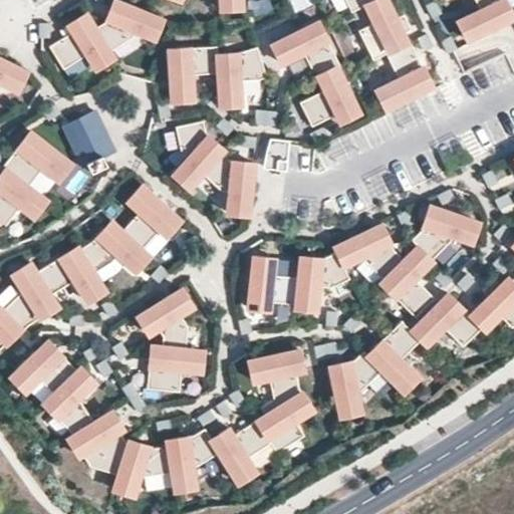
[(155,37),(162,19),(115,0),(112,0),(104,22),(94,27),(109,51),(132,37),(135,30),(155,37)]
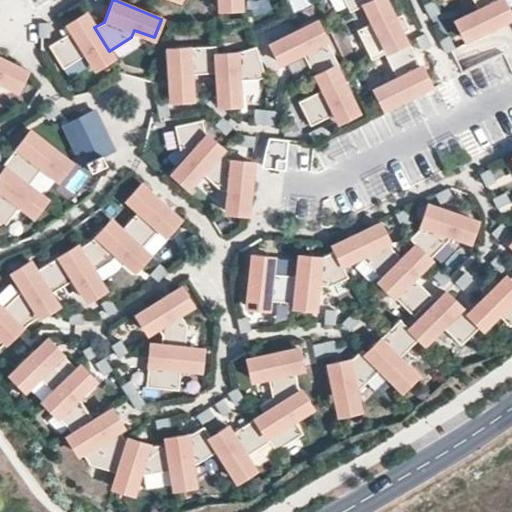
[(219,0),(220,8),(240,8),(240,0),(219,0)]
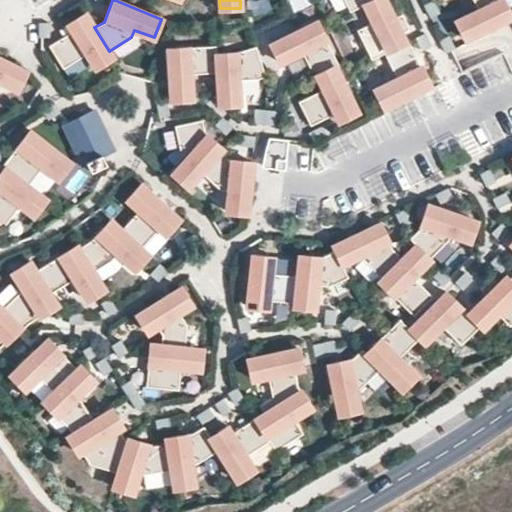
[(344,0),(349,10),(364,3),(369,0),(344,0)]
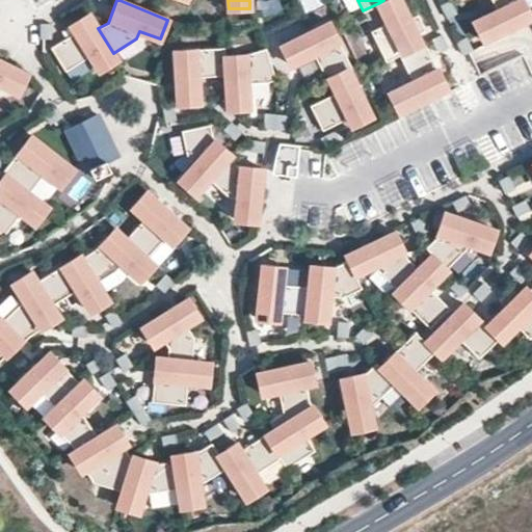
[(418,33),(425,29),(418,14),(409,18),(400,0),(383,0),(378,3),(388,22),(368,31),(383,62),(399,54),(423,43),(418,33)]
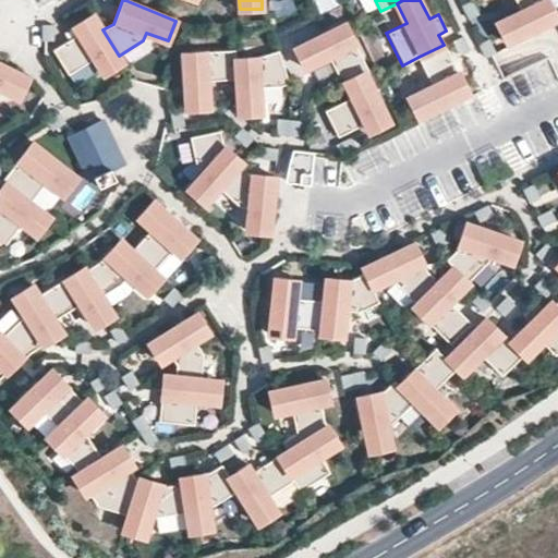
[(557,17),(548,0),(516,0),(521,10),(496,22),(506,43),(557,17)]
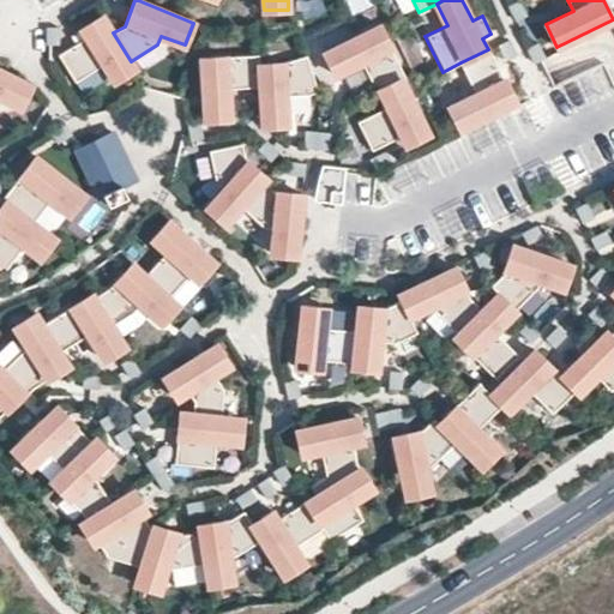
[(131,61),(113,32),(102,16),(82,28),(86,37),(59,54),(76,82),(103,64),(114,80),(134,68),(131,61)]
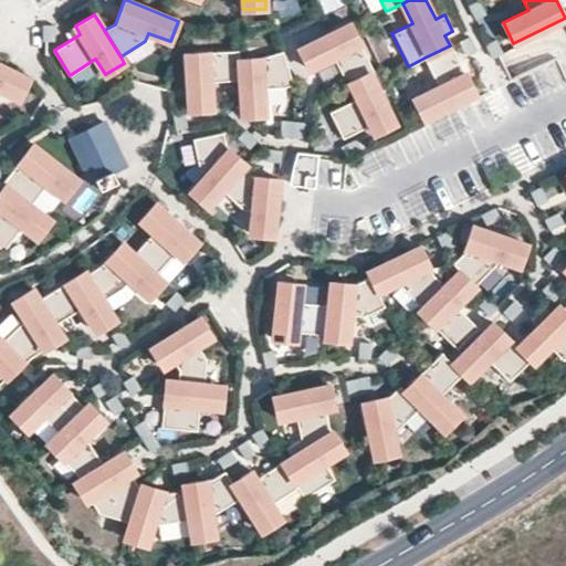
[(374,70),(350,22),(299,48),(310,69),(334,56),(347,83),(350,82),(369,73),(374,70)]
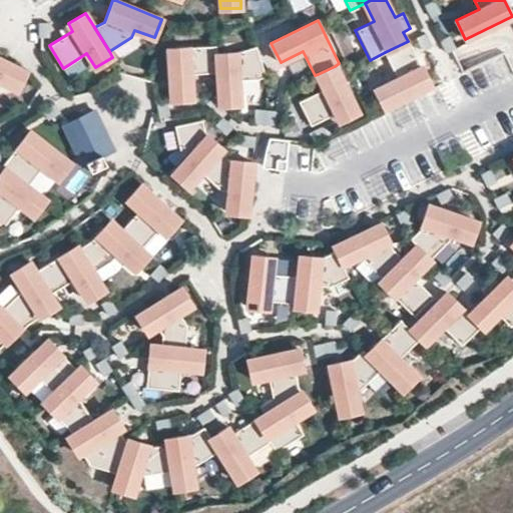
[(430,84),(408,41),(385,52),(399,80),(376,91),(384,107),(430,84)]
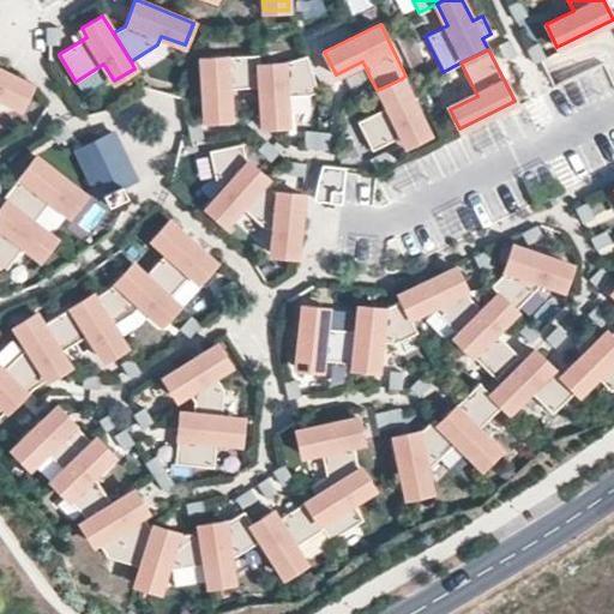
[(229,118),(228,90),(260,88),(259,64),(258,54),(200,58),(205,119),(229,118)]
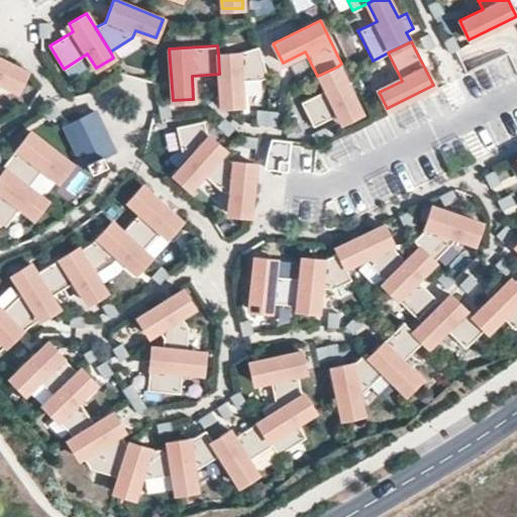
[(268,77),(257,45),(238,53),(218,54),(219,74),(221,105),(241,104),(240,80),(261,79),(268,77)]
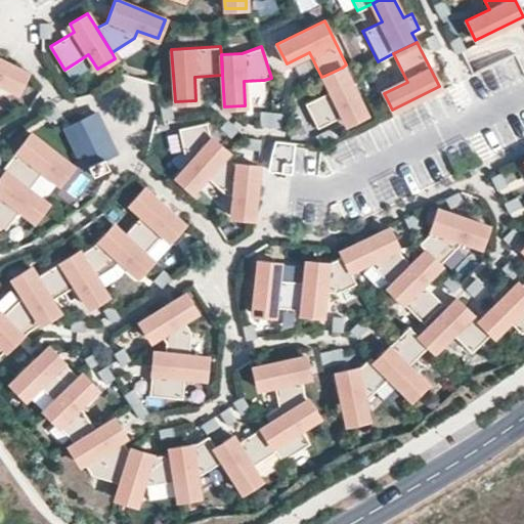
[(26,76),(0,63),(0,90),(15,98),(26,76)]
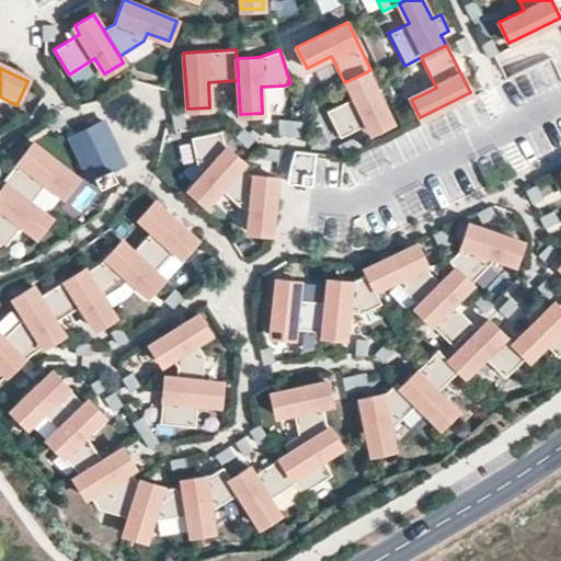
[(390,122),(366,72),(347,81),(354,96),(327,110),(340,137),(366,123),(370,132),(390,122)]
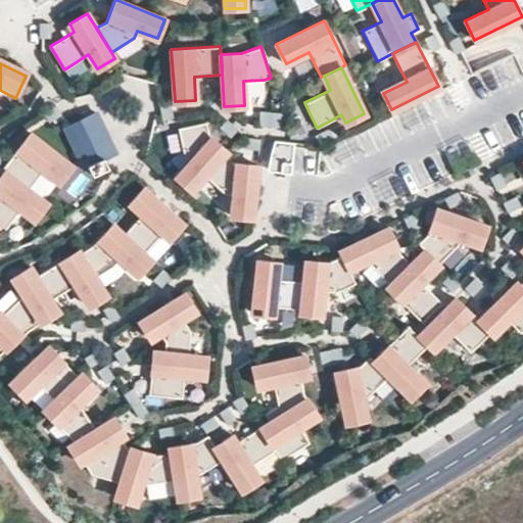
[(257,125),(279,125),(279,106),(256,107),(257,125)]
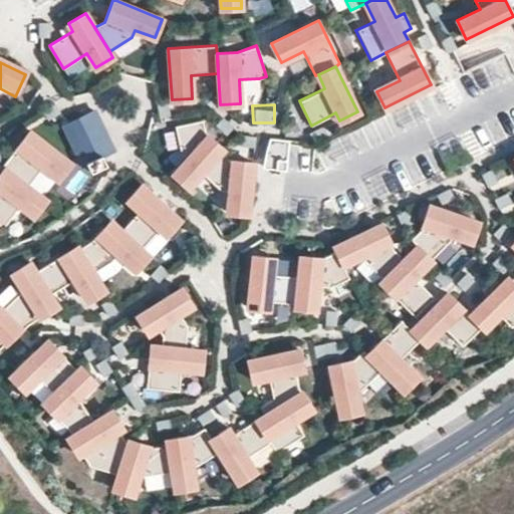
[(224,150),(206,133),(203,119),(176,125),(182,153),(187,158),(173,174),(188,188),(202,173),(219,154),(224,150)]
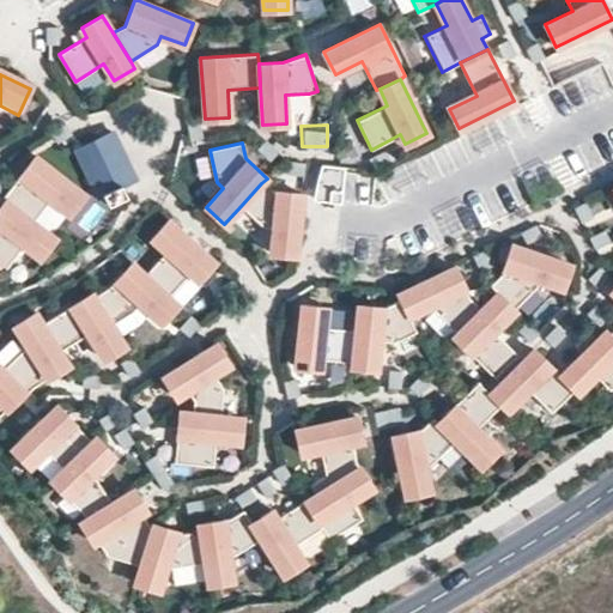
[(338,195),(341,161),(317,157),(313,193),(338,195)]
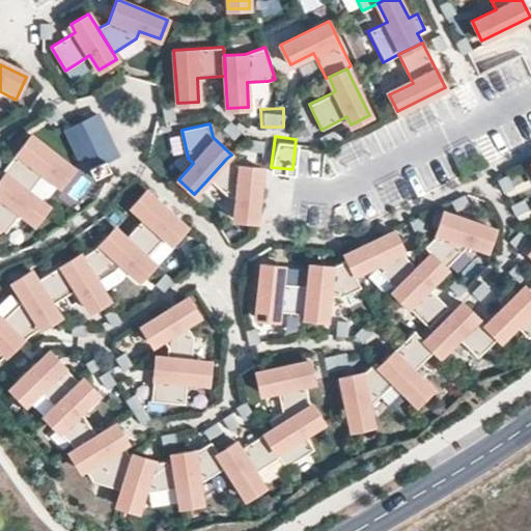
[(73,173),(29,141),(15,160),(17,162),(43,180),(58,192),(73,173)]
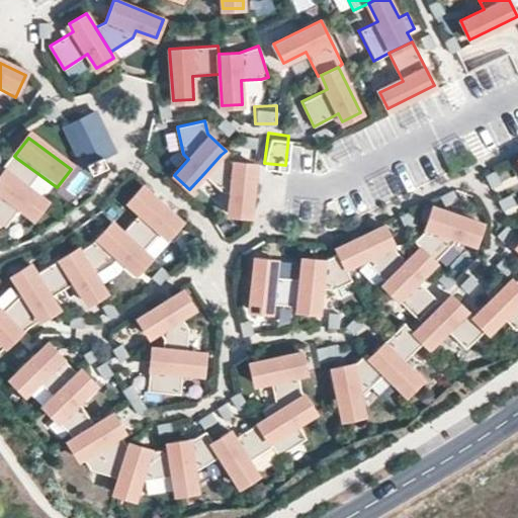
[(250,216),(256,163),(226,160),(221,155),(203,174),(223,191),(231,192),(229,213),(250,216)]
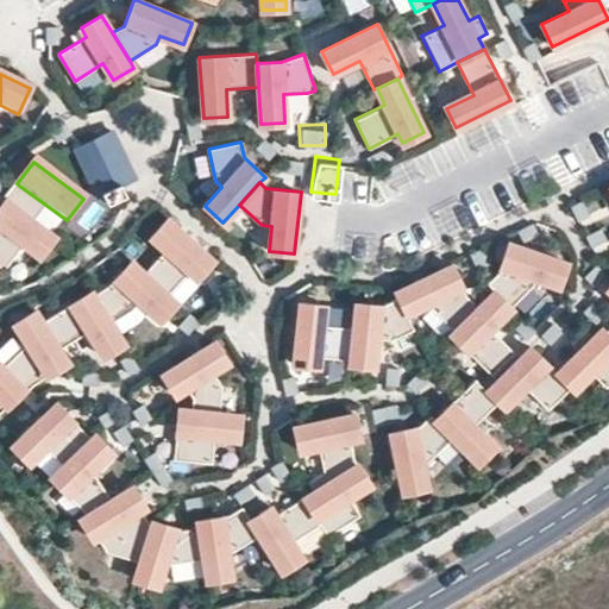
[(49,207),(19,186),(4,207),(33,228),(49,207)]
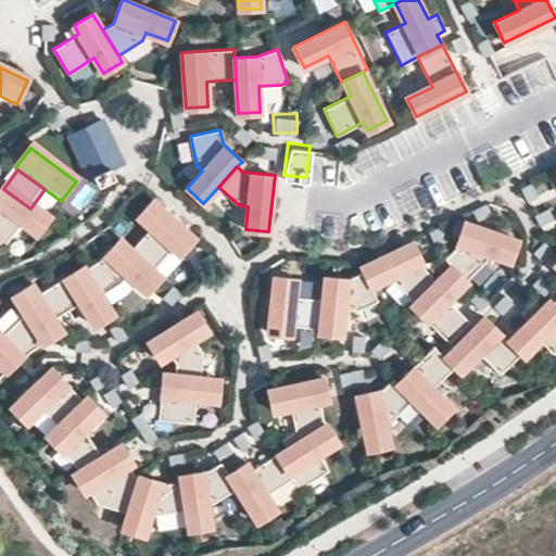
[(30,209),(3,189),(0,192),(0,216),(22,232),(35,243),(50,224),(30,209)]
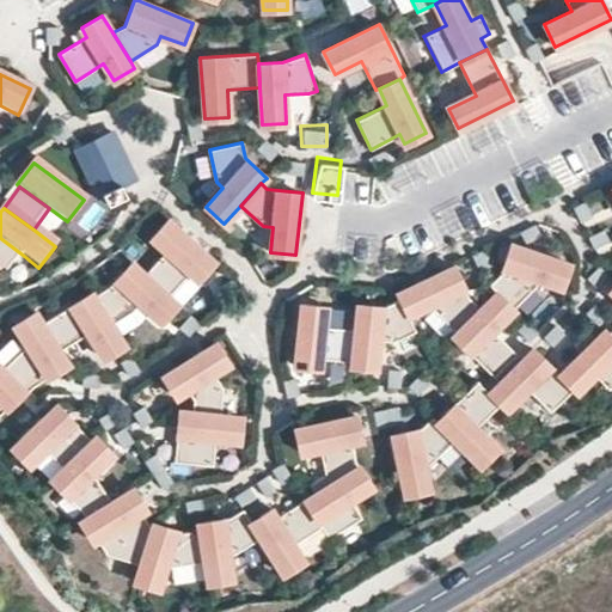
[(213,261),(169,220),(151,238),(166,251),(189,273),(196,279),(213,261)]
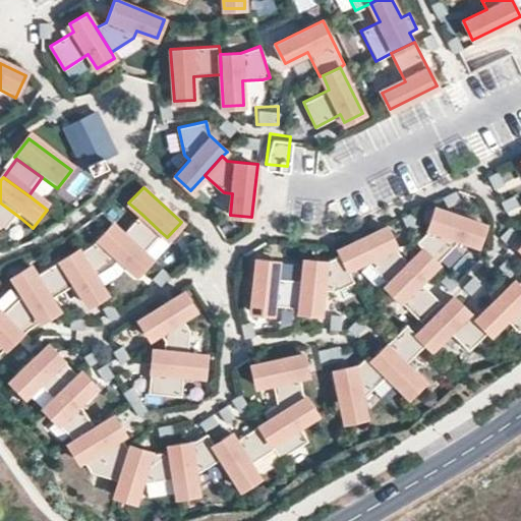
[(0,238),(3,241),(20,218),(0,203),(0,238)]
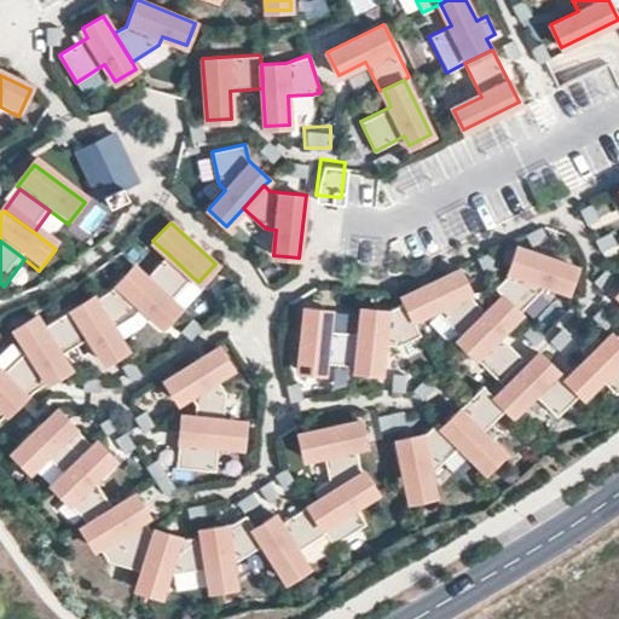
[(568,290),(577,267),(518,247),(507,277),(496,288),(503,295),(518,310),(541,288),(542,282),(568,290)]
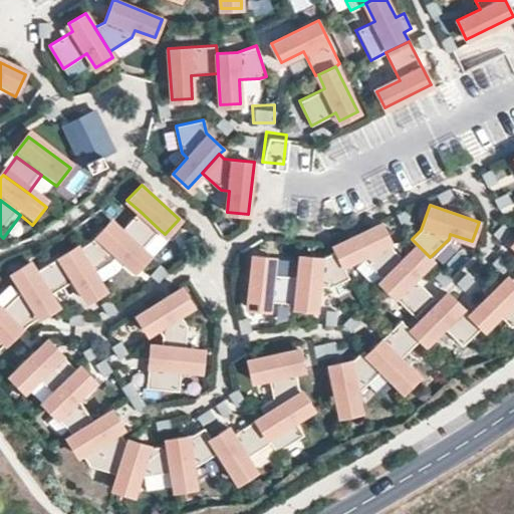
[(159,229),(140,211),(121,230),(142,248),(159,229)]
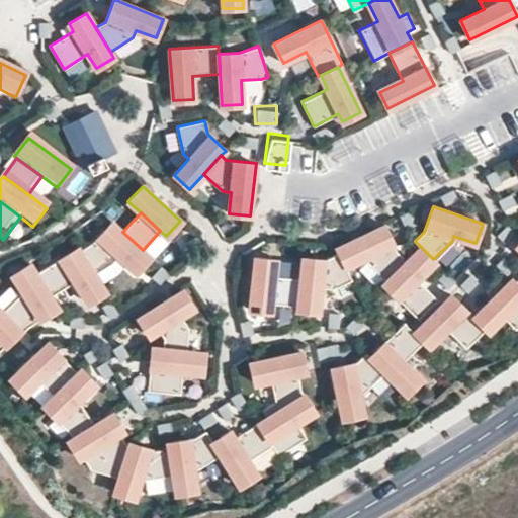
[(122,232),(111,222),(97,238),(118,256),(136,272),(150,256),(143,250),(122,232)]
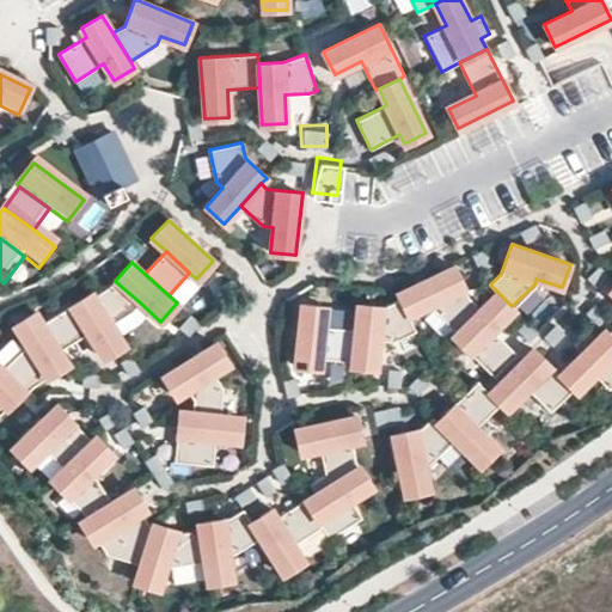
[(467,295),(453,267),(398,293),(401,299),(409,316),(432,305),(435,311),(456,332),(481,308),(467,295)]
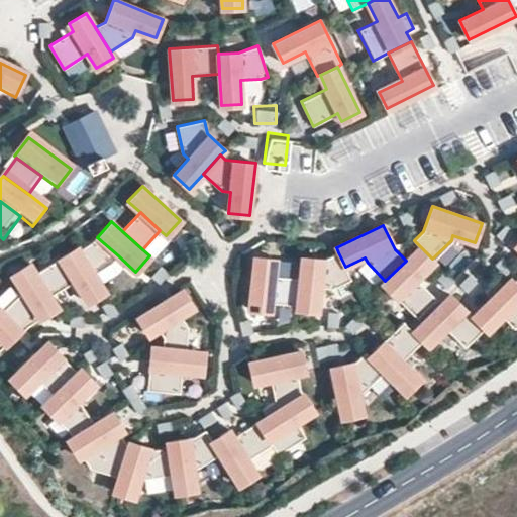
[(118,255),(97,237),(90,245),(80,251),(94,274),(110,264),(118,255)]
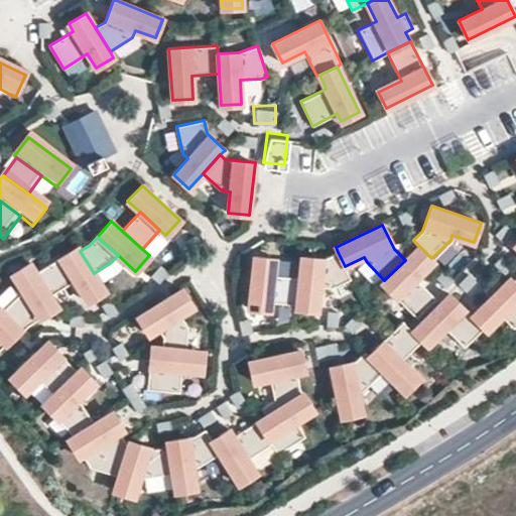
[(415,278),(433,260),(431,258),(419,246),(405,260),(384,280),(381,283),(415,319),(436,298),(415,278)]
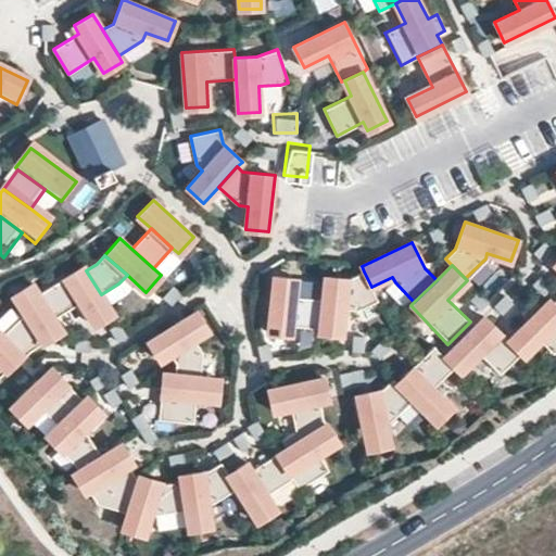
[(86,270),(84,267),(65,279),(79,302),(95,325),(113,313),(101,294),(86,270)]
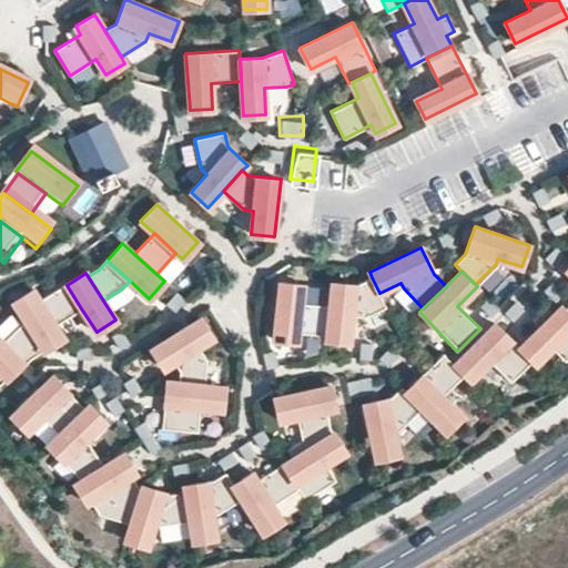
[(386,307),(379,293),(372,277),(355,285),(332,282),(330,305),(326,335),(326,340),(347,342),(351,315),(367,316),(386,307)]
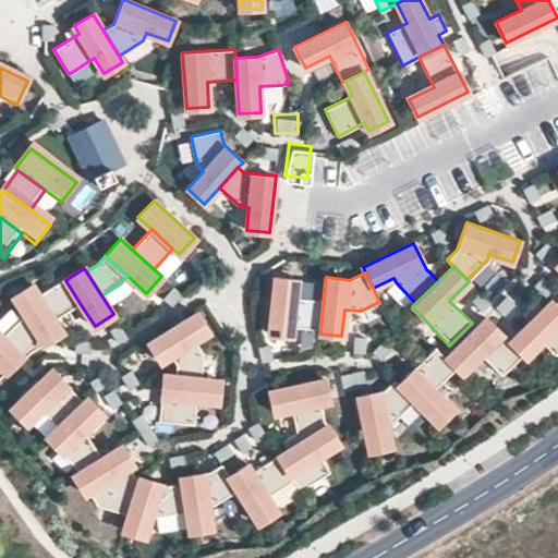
[(320,329),(324,300),(295,298),(298,279),(275,277),(269,335),(291,337),(292,326),(320,329)]
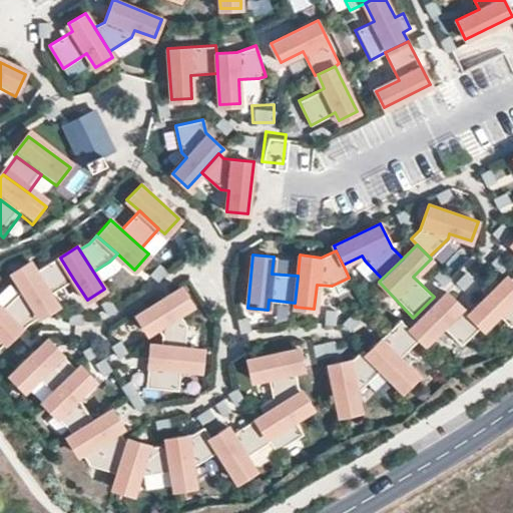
[(50,294),(73,279),(60,258),(36,273),(50,294)]
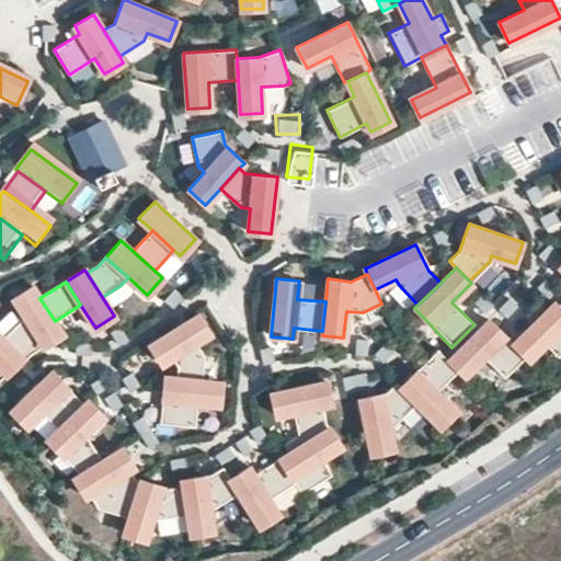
[(560,308),(560,285),(557,289),(550,283),(542,290),(560,308)]
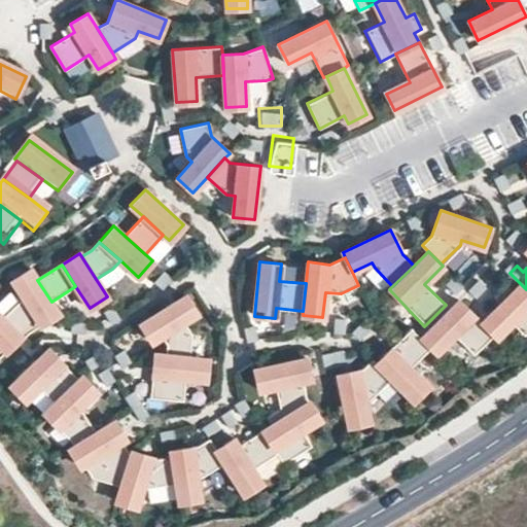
[(37,280),(30,268),(12,280),(24,299),(40,325),(59,314),(51,302),(37,280)]
